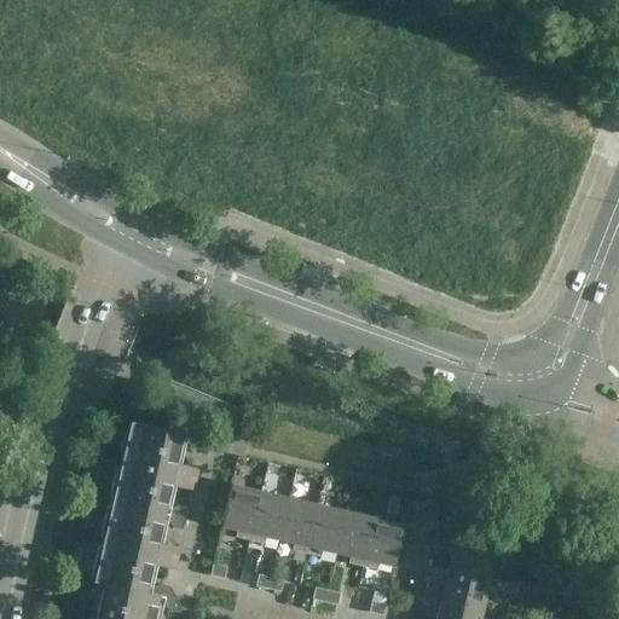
[(187,434),(129,421),(120,462),(195,480),(197,468),(180,464),(187,434)]
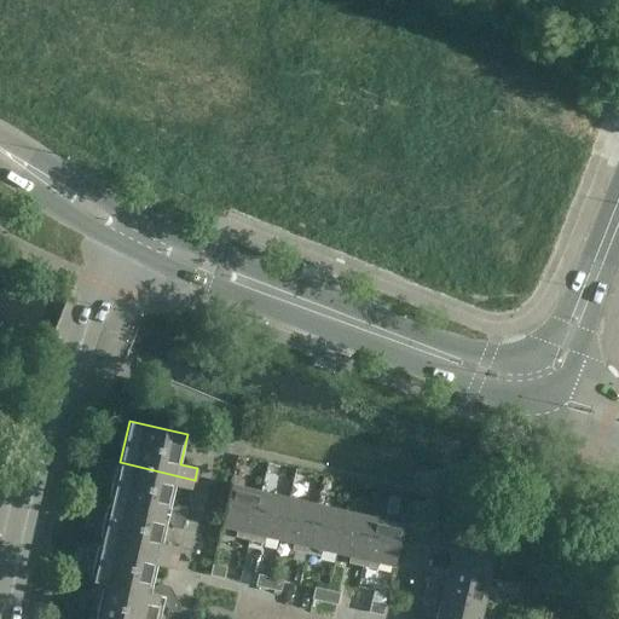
[(203,439),(187,434),(186,441),(191,449),(200,451),(203,439)]
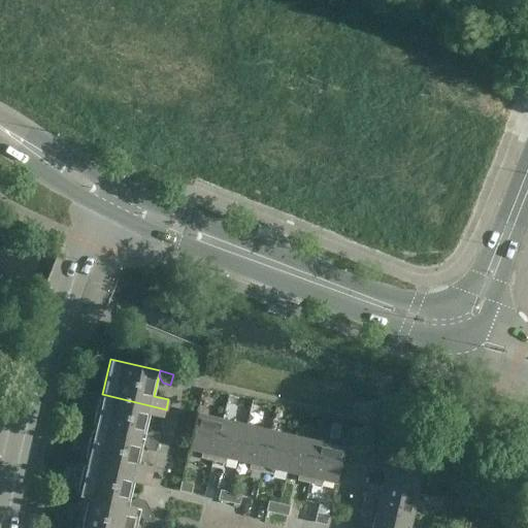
[(164,418),(166,409),(102,394),(94,428),(138,438),(143,439),(144,439),(145,434),(150,415),(164,418)]
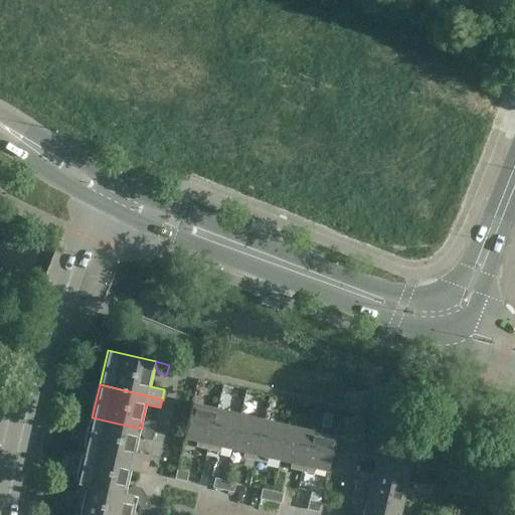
[(207,450),(216,409),(191,403),(184,438),(199,442),(198,447),(195,446),(195,448),(207,450)]
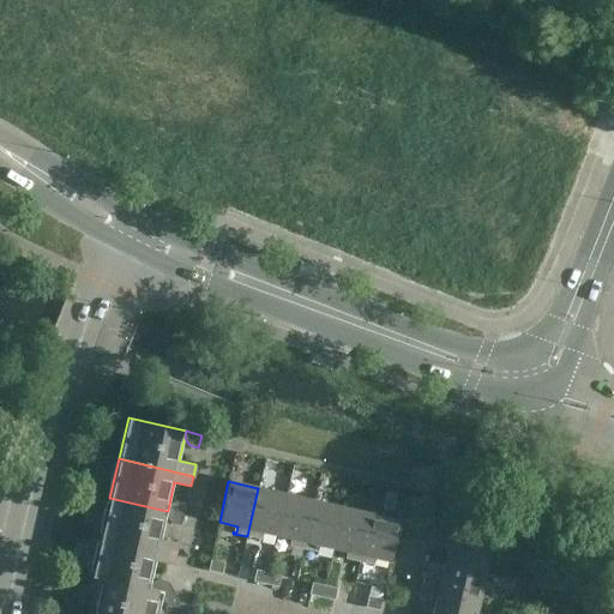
[(277,535),(287,494),(258,488),(247,536),(262,540),(262,539),(259,537),(260,531),(277,535)]
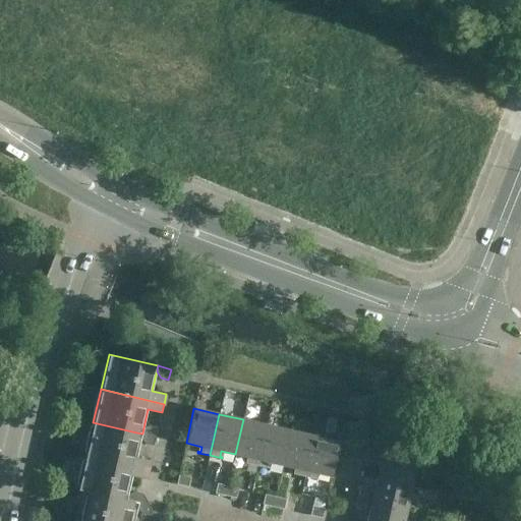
[(257,466),(267,425),(243,419),(235,454),(249,458),(248,463),(245,462),(245,463),(257,466)]
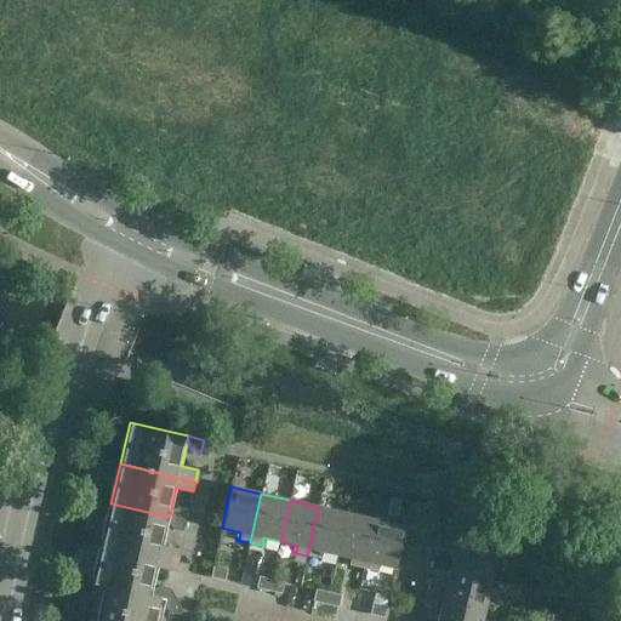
[(169,517),(163,516),(110,503),(101,542),(177,560),(180,550),(163,545),(167,522),(169,517)]
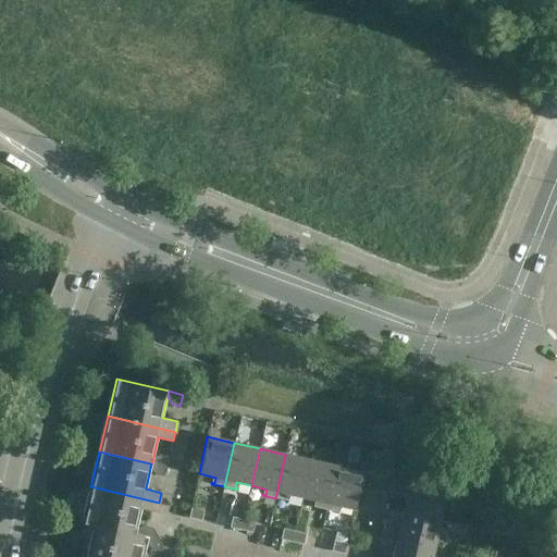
[(153,458),(152,463),(165,467),(168,457),(159,455),(153,458)]
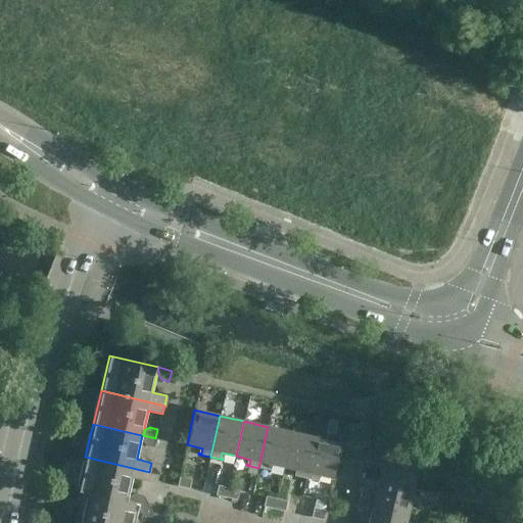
[(284,467),(291,432),(268,427),(258,468),(270,471),(271,470),(268,469),(270,464),(284,467)]
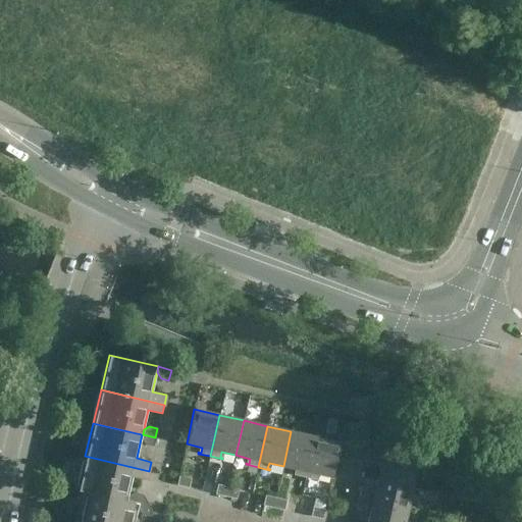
[(305,478),(315,437),(291,431),(283,466),(297,469),(296,475),(294,474),(294,475),(305,478)]
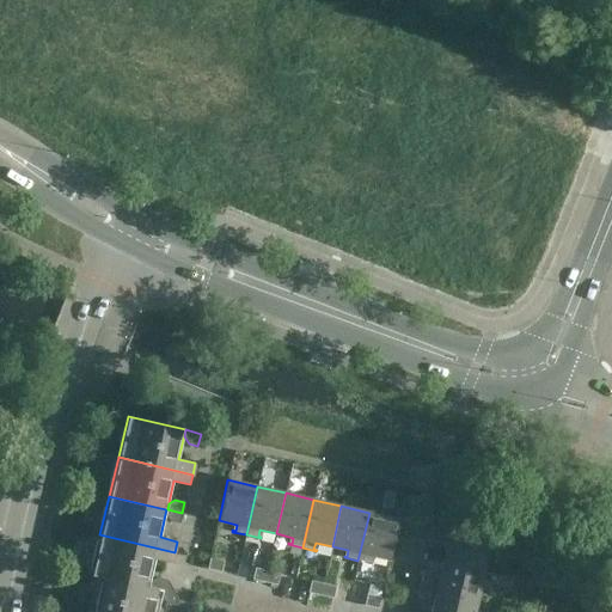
[(179,524),(182,513),(167,509),(166,509),(165,514),(170,521),(179,524)]
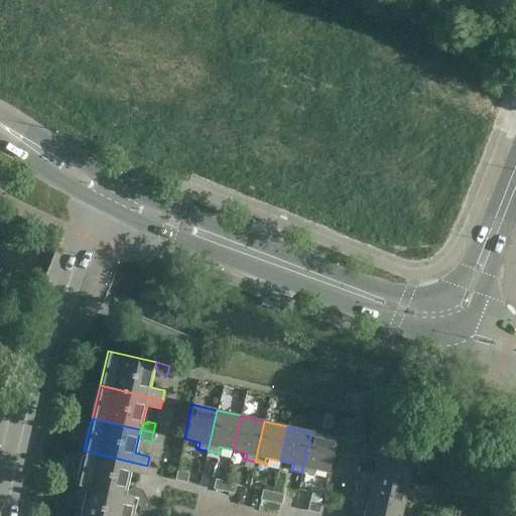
[(336,437),(311,432),(301,473),(313,476),(313,475),(311,474),(312,469),(328,472),(336,437)]
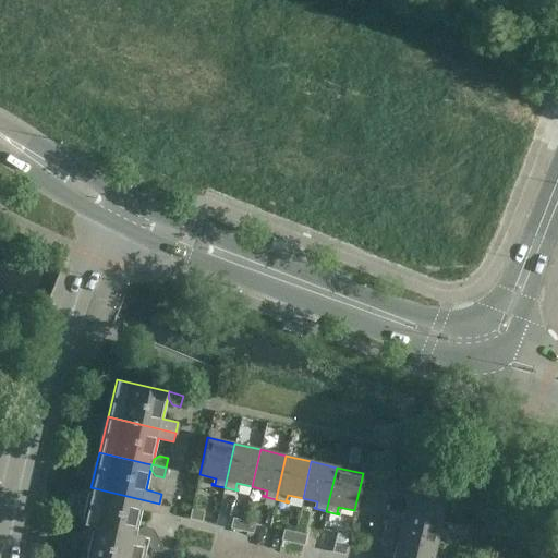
[(453,493),(396,480),(392,494),(401,496),(402,494),(408,495),(404,510),(441,519),(447,496),(452,497),(453,493)]
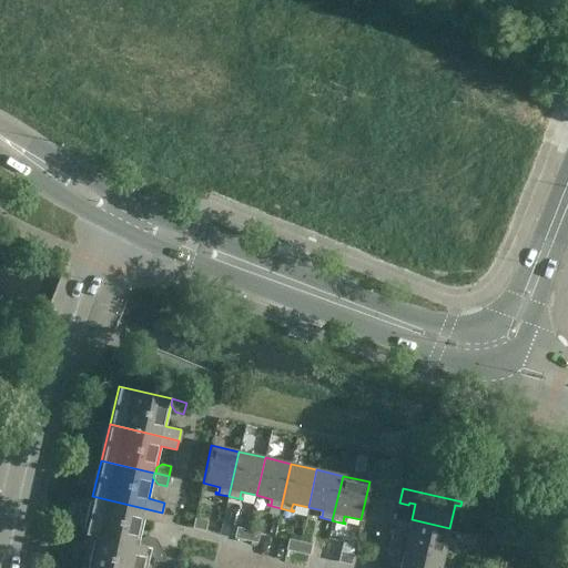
[(160,523),(162,513),(92,496),(84,534),(97,537),(144,548),(151,549),(163,553),(154,538),(145,536),(139,540),(144,519),(160,523)]
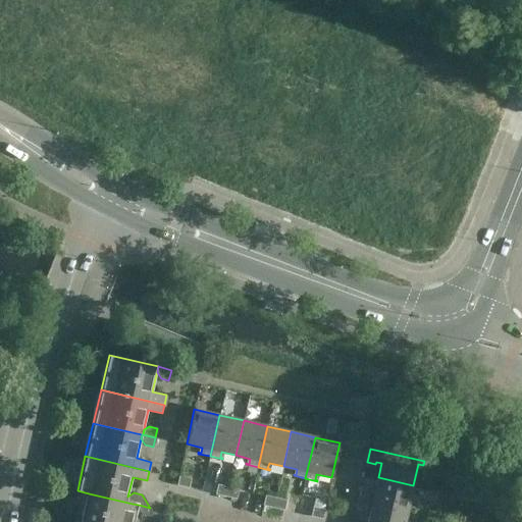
[(191,478),(179,475),(177,485),(189,488),(191,478)]
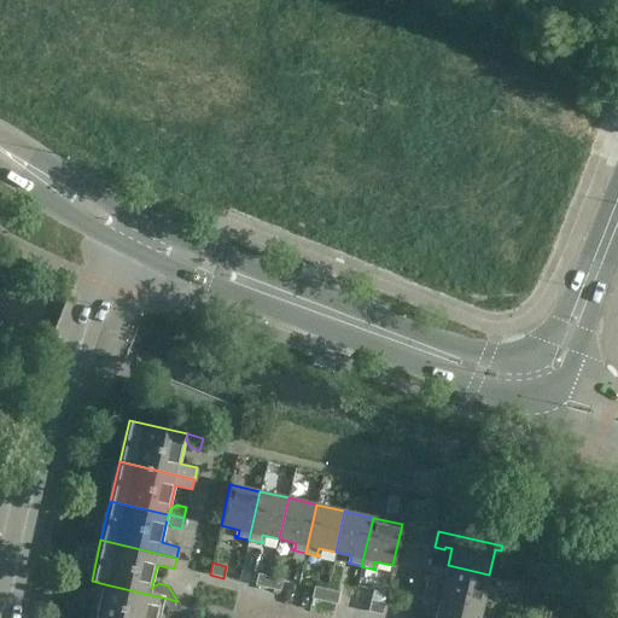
[(483,599),(489,575),(448,565),(443,582),(437,581),(438,577),(427,575),(424,589),(489,604),(490,601),(483,599)]
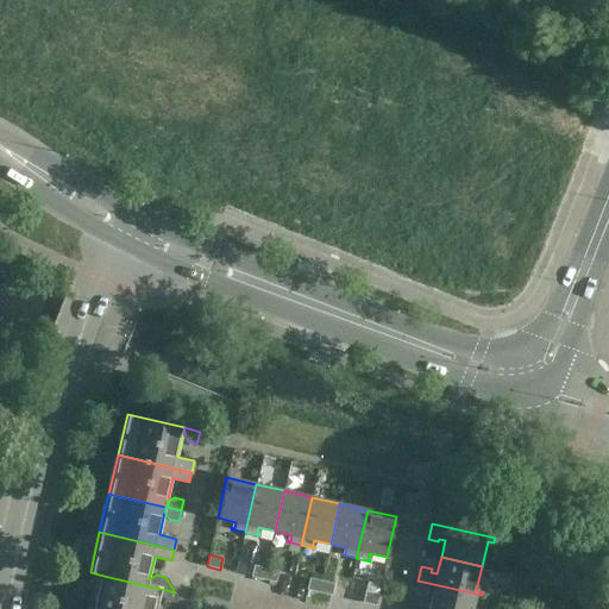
[(263,579),(267,569),(253,565),(251,577),(263,579)]
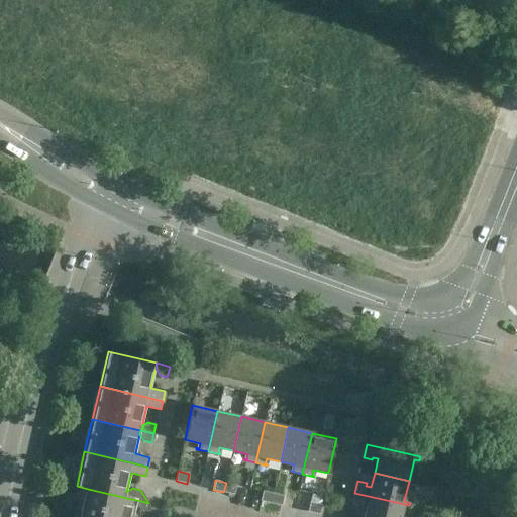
[(236,485),(226,483),(223,492),(233,495),(236,485)]
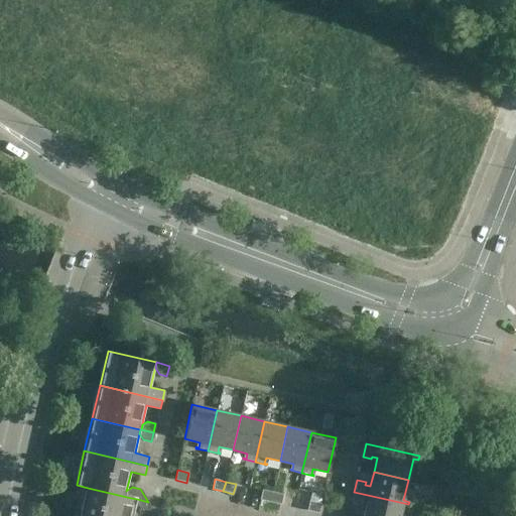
[(137,499),(131,498),(88,488),(81,515),(132,515),(136,503),(137,499)]
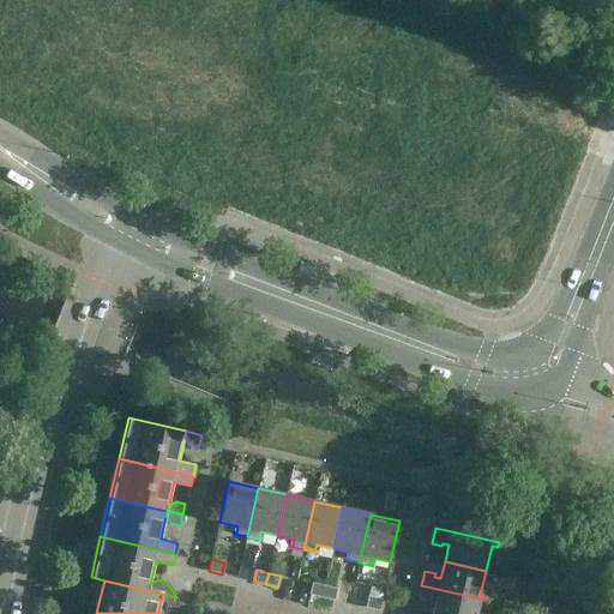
[(321,597),(324,585),(312,583),(309,595),(321,597)]
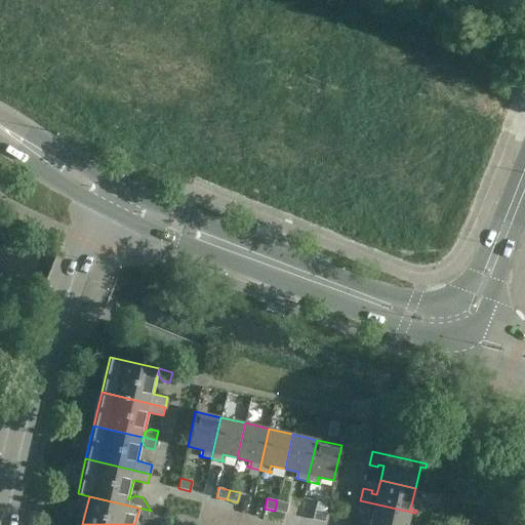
[(288,503),(277,500),(275,511),(285,514),(288,503)]
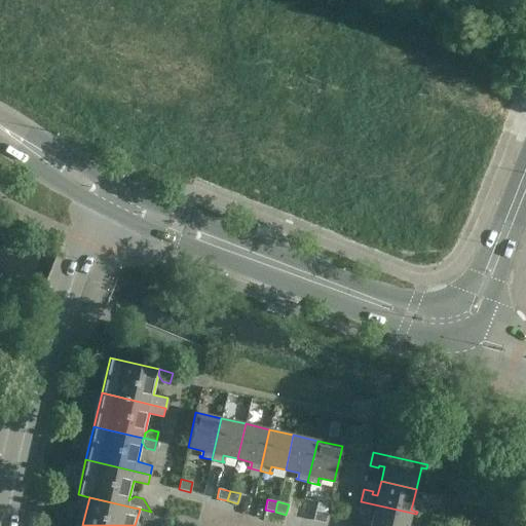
[(416,516),(416,514),(361,501),(359,513),(367,516),(368,513),(373,514),(370,525),(407,525),(410,515),(416,516)]
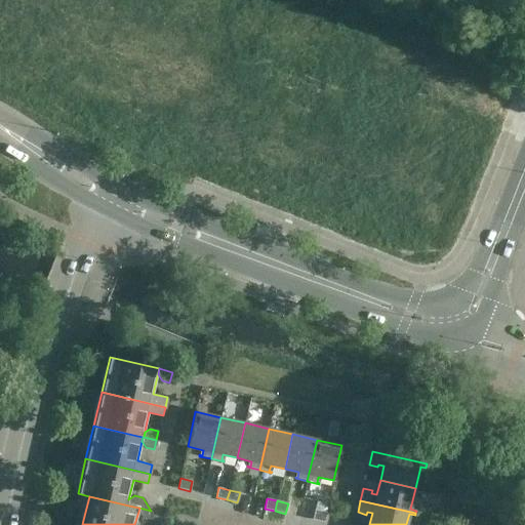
[(152,513),(151,511),(139,508),(138,512),(143,518),(151,520),(152,513)]
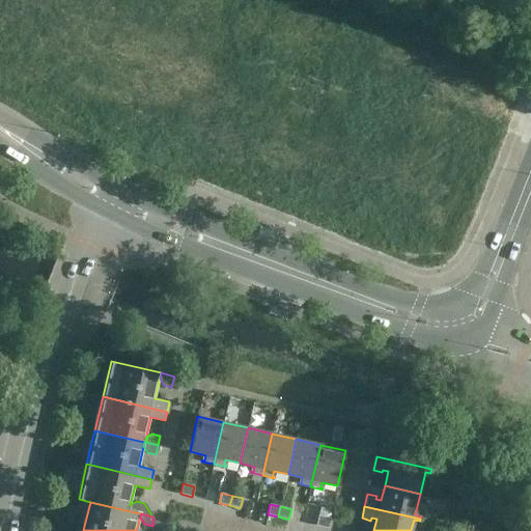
[(328,528),(330,518),(318,515),(316,526),(328,528)]
